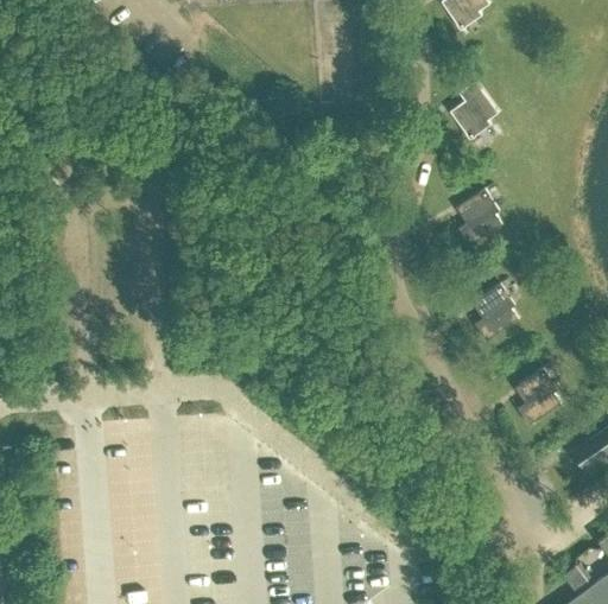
[(456,25),(455,25),(458,30),(480,16),(477,11),(488,4),(486,0),(442,0),(441,1),(456,25)]
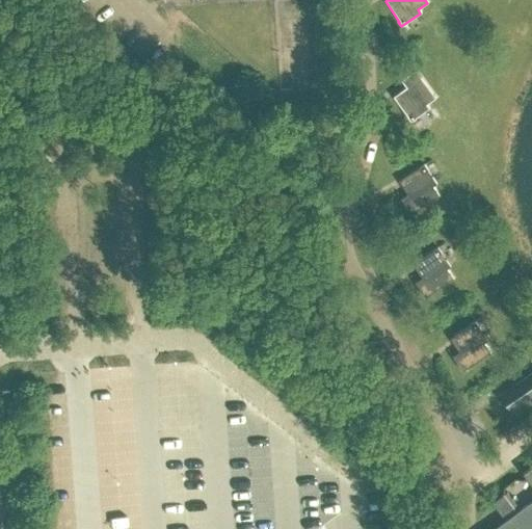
[(401,81),(405,88),(393,98),(406,116),(410,123),(428,109),(425,105),(434,99),(415,72),(401,81)]
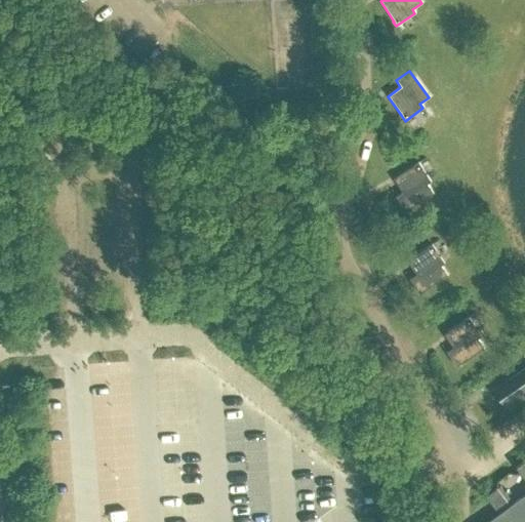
[(402,193),(395,198),(404,212),(432,194),(426,185),(430,182),(417,163),(393,179),(402,193)]
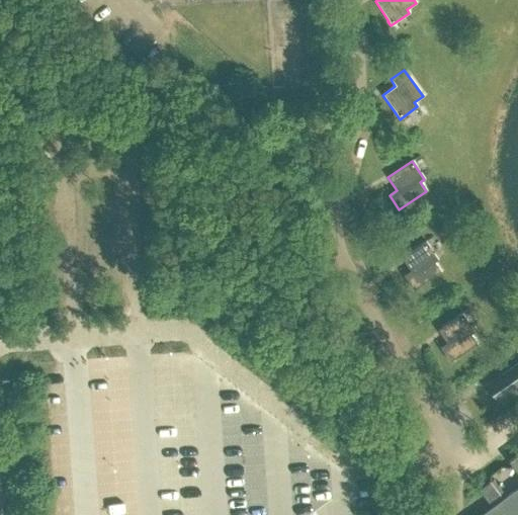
[(401,259),(410,271),(403,276),(413,290),(440,272),(434,263),(437,260),(425,242),(401,259)]
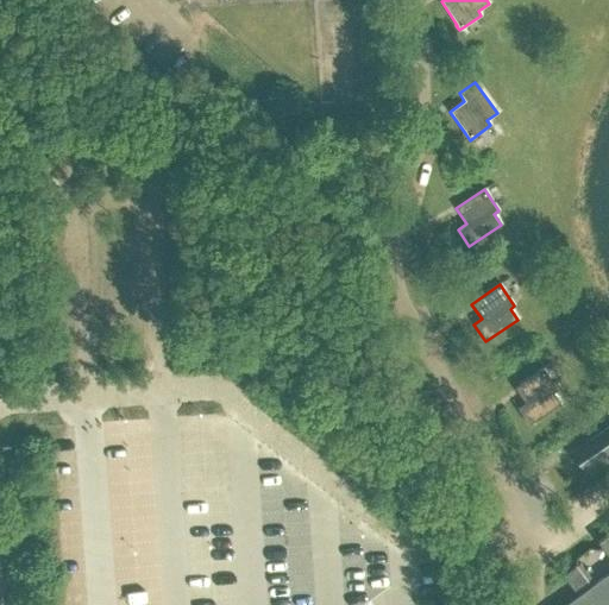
[(514,389),(525,404),(518,409),(528,426),(560,404),(553,394),(557,390),(542,370),(514,389)]
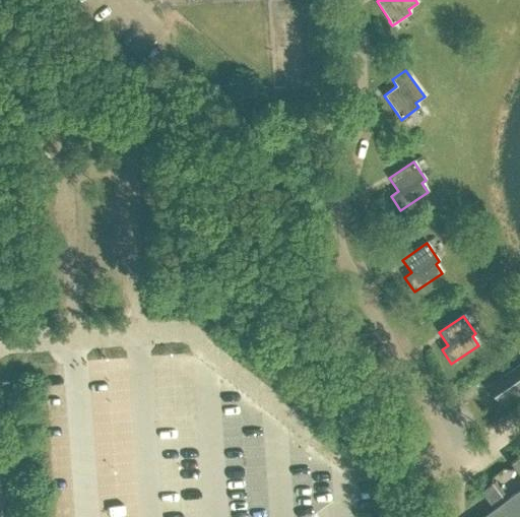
[(519,366),(489,388),(501,405),(519,391),(519,366)]
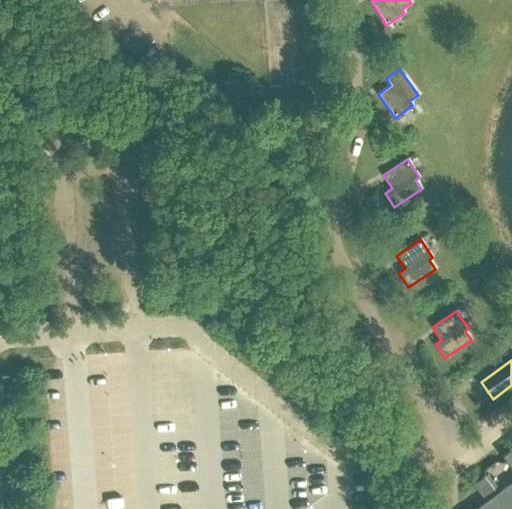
[(511,508),(511,449),(502,456),(511,469),(511,481),(496,494),(483,477),(472,485),(484,503),(476,508),(511,508)]
